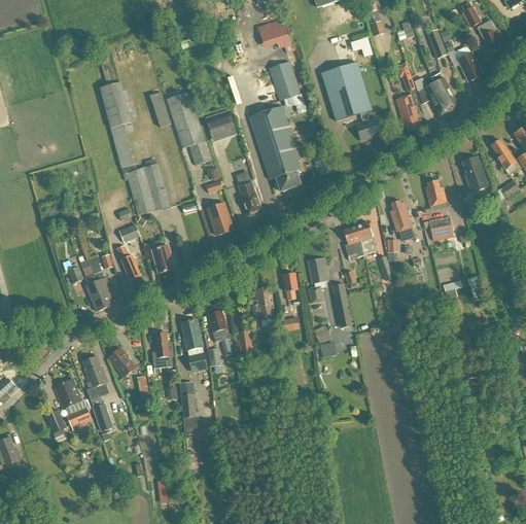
[(364,0),(369,12),(378,9),(375,0),(364,0)]
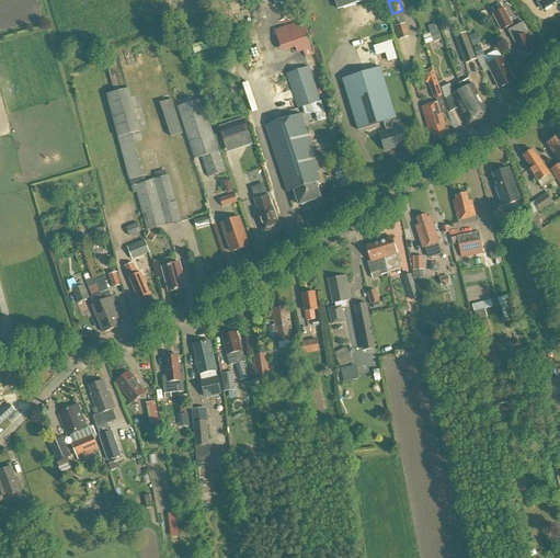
[(537,0),(543,9),(556,0),(537,0)]
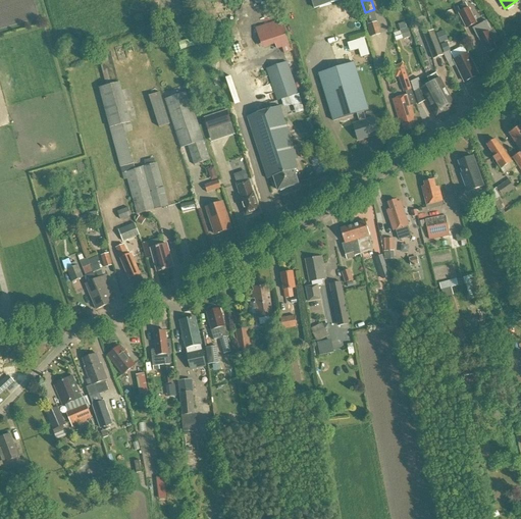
[(468,5),(458,11),(466,27),(476,21),(468,5)]
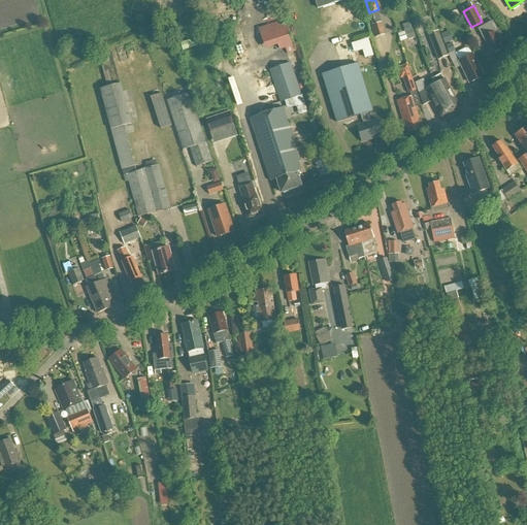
[(295,50),(284,18),(257,27),(264,45),(276,41),(278,47),(284,46),(286,53),(295,50)]
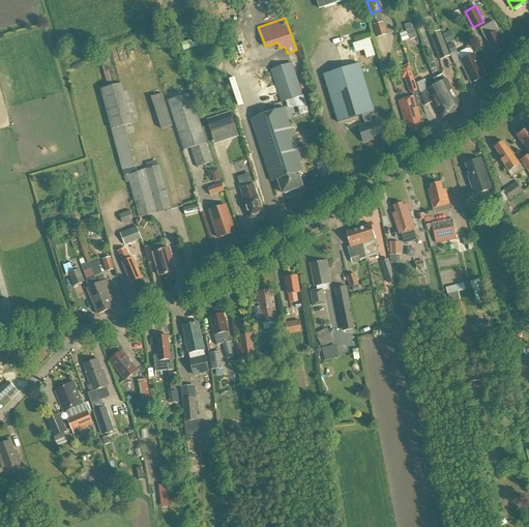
[(493,20),(479,27),(485,36),(490,46),(491,45),(495,52),(503,48),(500,41),(505,38),(500,27),(498,28),(493,20)]
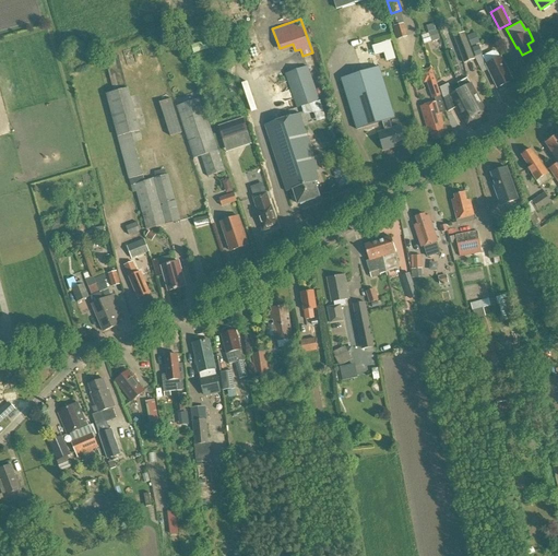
[(407,34),(404,22),(394,24),(398,37),(407,34)]
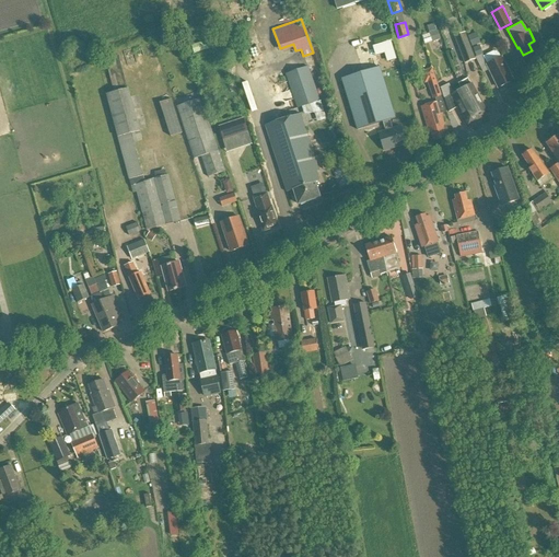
[(423,42),(431,39),(432,39),(440,37),(437,28),(429,31),(421,34),(423,42)]
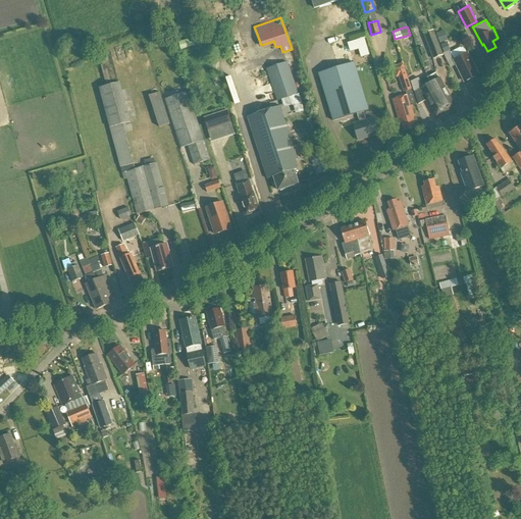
[(431,57),(441,53),(432,30),(422,33),(431,57)]
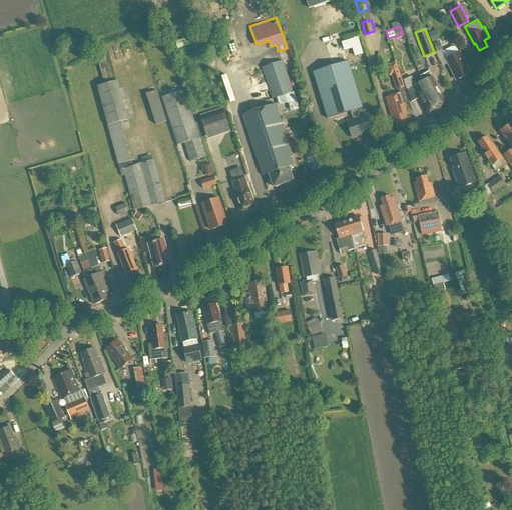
[(108,48),(95,52),(103,81),(96,83),(107,123),(121,175),(124,174),(133,208),(134,208),(151,204),(151,203),(164,200),(153,158),(151,158),(149,153),(140,156),(142,161),(132,163),(122,127),(130,125),(117,77),(116,78),(108,48)]
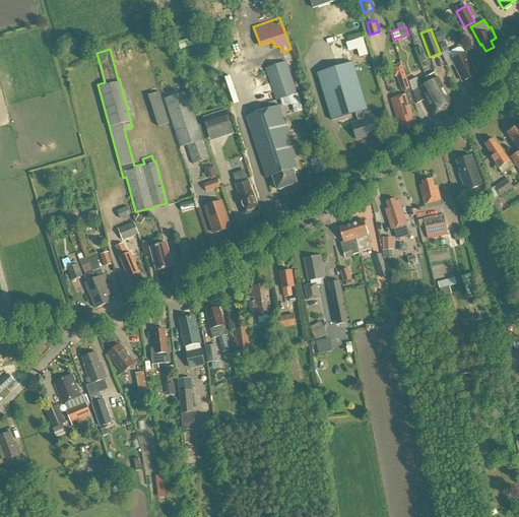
[(462,79),(475,73),(464,52),(451,58),(462,79)]
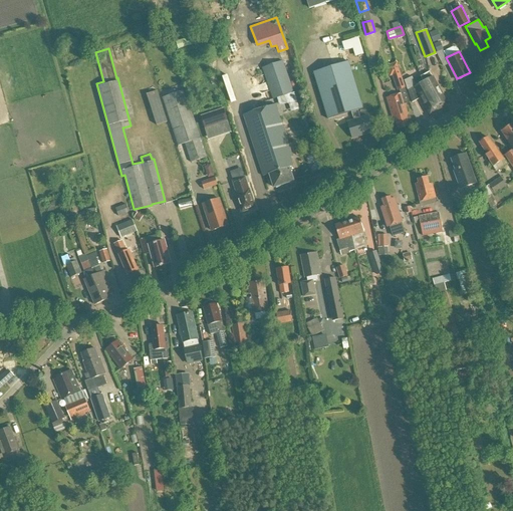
[(272,97),(292,90),(281,59),(262,66),(272,97)]
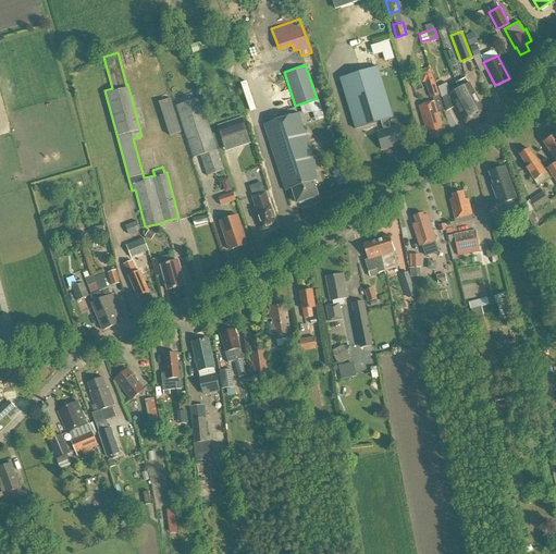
[(377,64),(340,76),(355,127),(380,119),(383,128),(375,131),(381,147),(404,140),(398,124),(390,126),(386,117),(392,115),(377,64)]
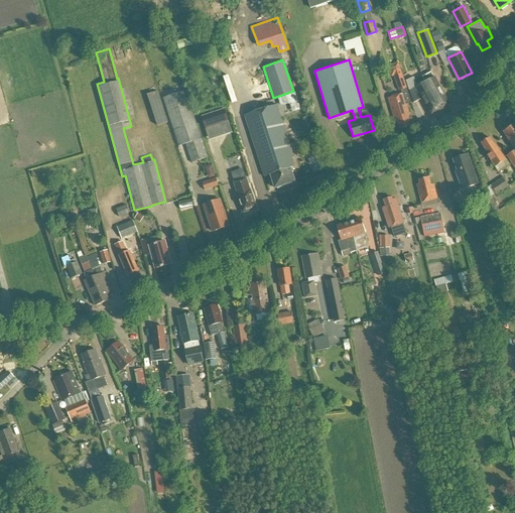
[(397,61),(386,65),(389,75),(393,74),(398,90),(400,89),(401,93),(387,96),(394,120),(396,119),(399,127),(413,123),(410,115),(409,115),(405,103),(410,102),(405,87),(397,61)]
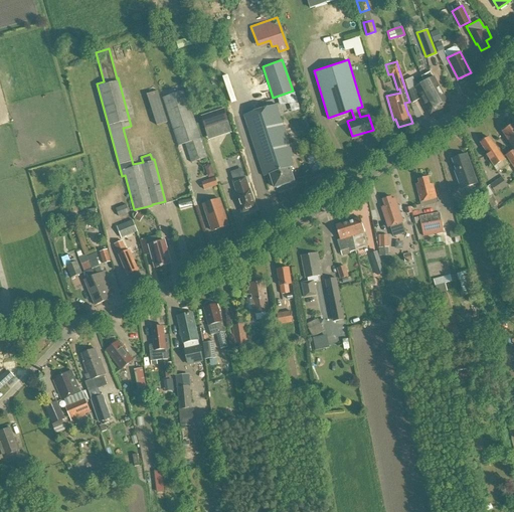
[(439,108),(423,79),(416,83),(416,81),(414,82),(411,75),(404,78),(411,102),(420,97),(430,113),(439,108)]
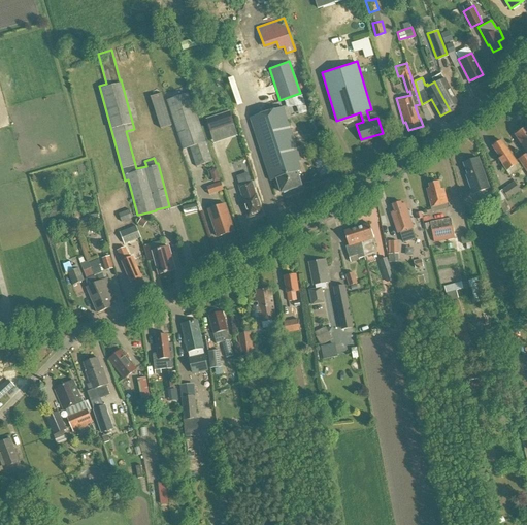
[(434,81),(450,110),(459,105),(443,77),(434,81)]
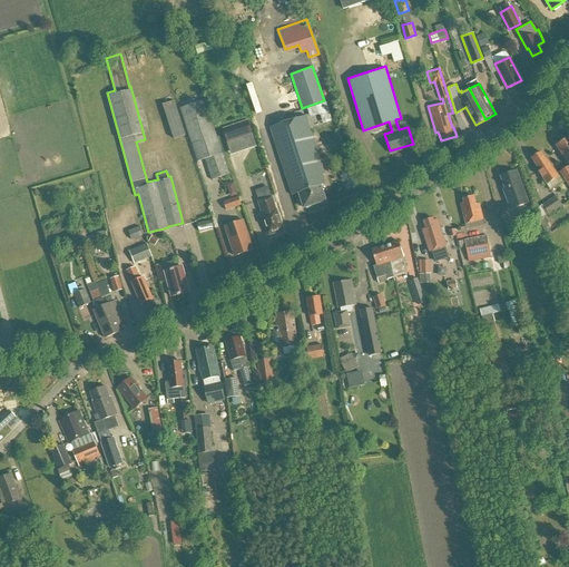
[(228,173),(204,98),(178,107),(196,160),(204,157),(211,178),(228,173)]
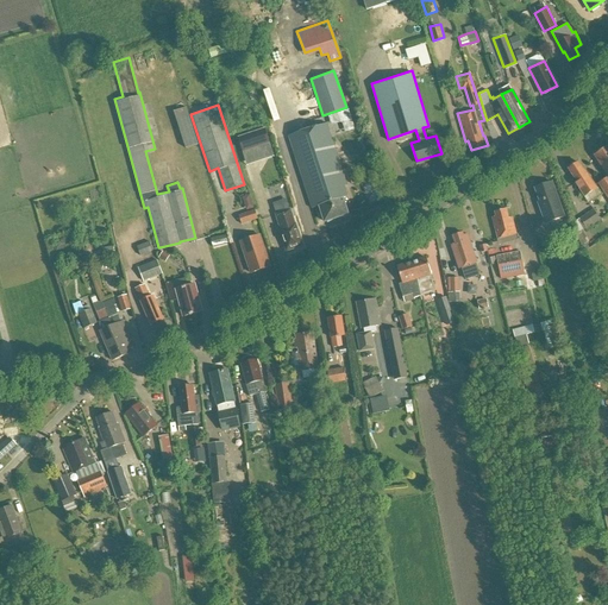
[(342,196),(346,195),(343,184),(346,183),(326,121),(287,133),(311,206),(319,203),(324,220),(346,212),(342,196)]
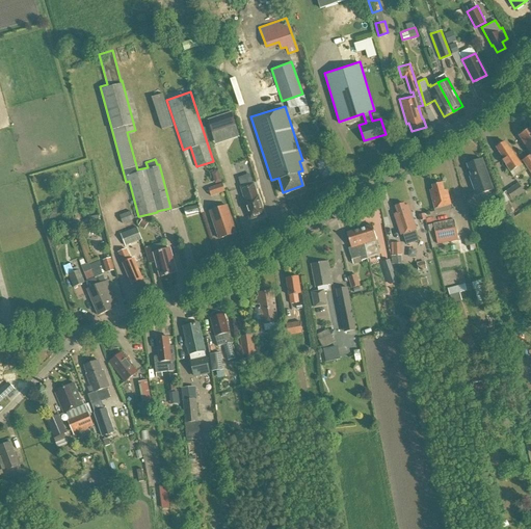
[(231,110),(207,118),(211,131),(235,123),(231,110)]
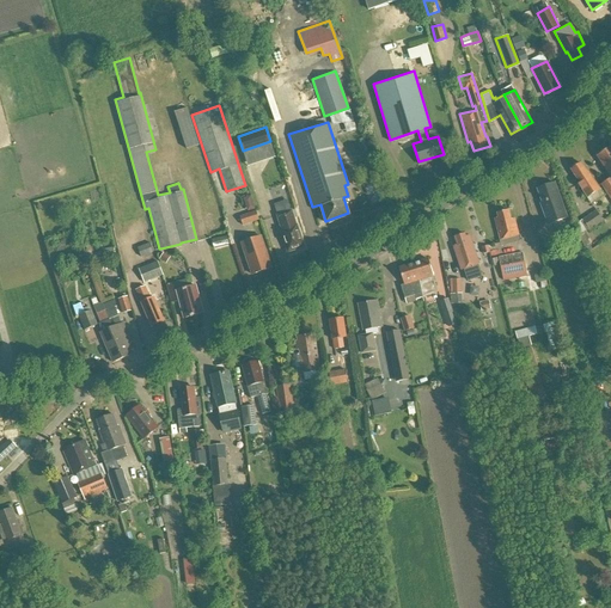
[(610,177),(610,143),(608,146),(604,140),(596,146),(599,152),(596,154),(610,176),(610,177)]
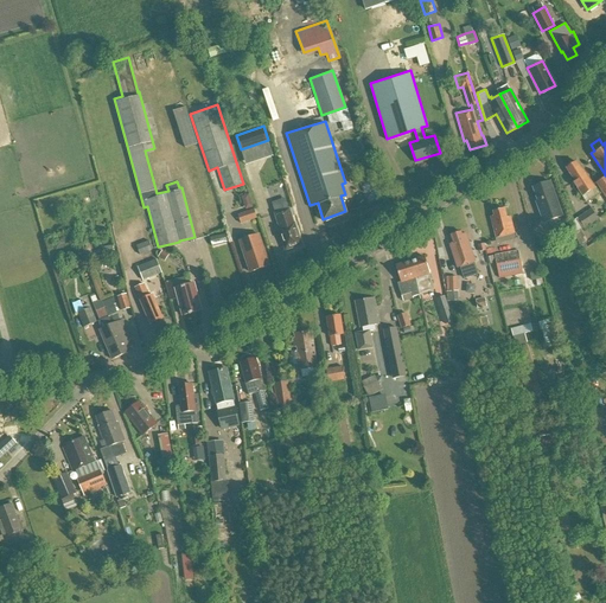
[(594,186),(585,171),(584,172),(575,160),(566,166),(574,180),(573,180),(581,194),(594,186)]
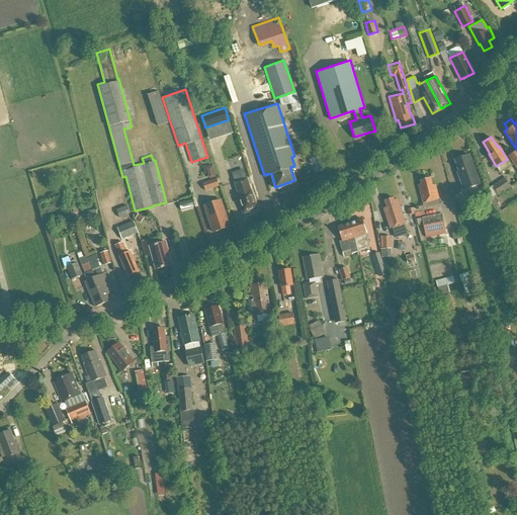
[(516,150),(516,149),(508,154),(516,167),(516,150)]
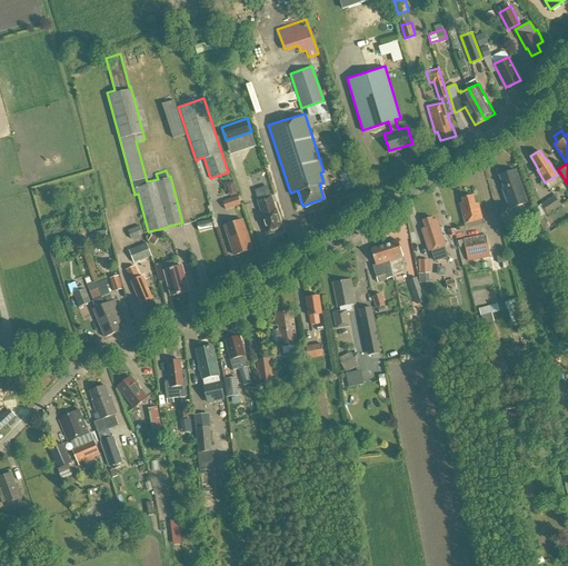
[(515,168),(499,174),(504,187),(501,187),(508,207),(526,200),(515,168)]
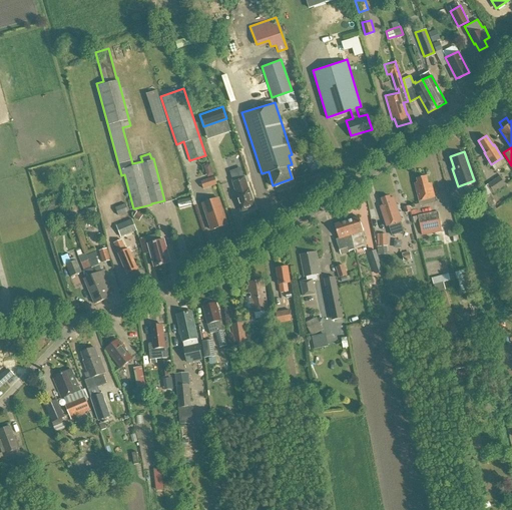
[(204,163),(207,175),(215,172),(211,161),(204,163)]
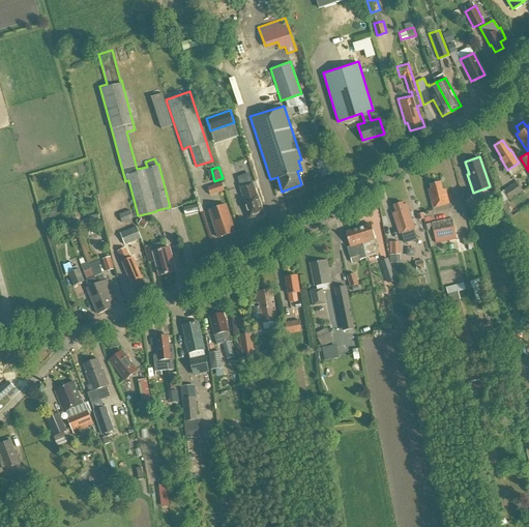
[(441,188),(439,180),(430,182),(431,186),(428,187),(432,206),(448,202),(444,187),(441,188)]
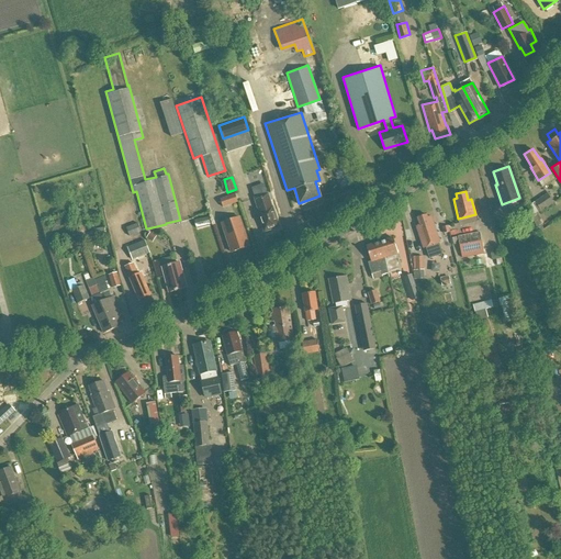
[(234,192),(219,197),(222,205),(237,200),(234,192)]
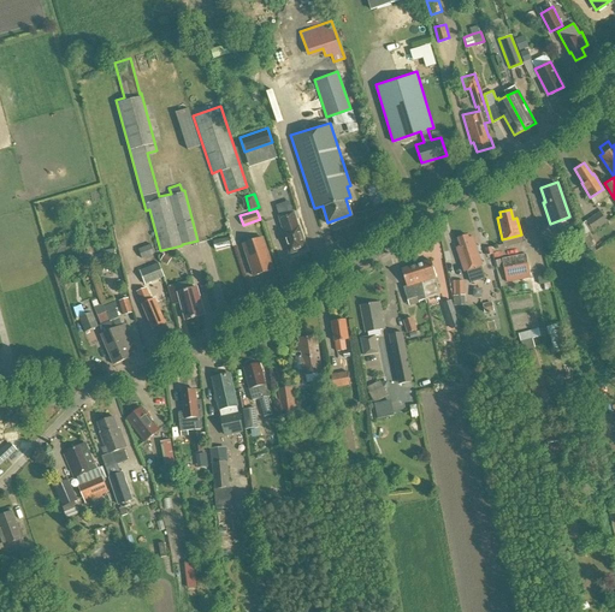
[(289,251),(305,247),(301,237),(302,236),(299,225),(297,225),(293,211),(278,215),(283,230),(282,230),(289,251)]
